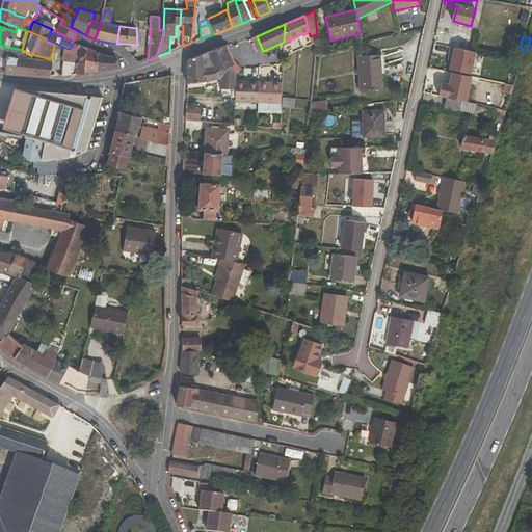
[(266,50),(267,53),(284,47),(284,42),(266,50)]
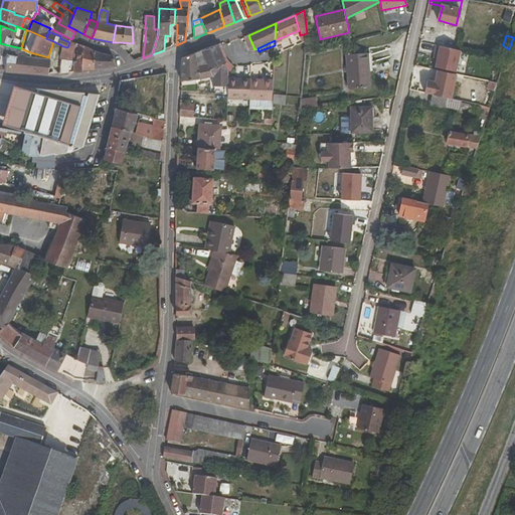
[(69,42),(67,47),(63,46),(60,59),(58,58),(58,60),(70,61),(76,45),(69,42)]
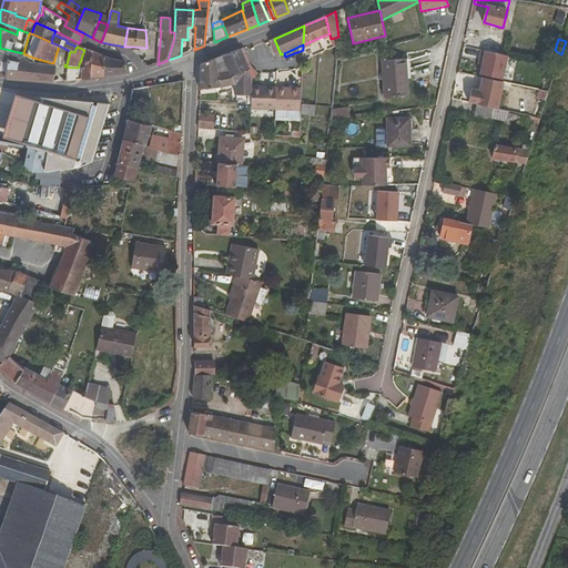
[(21,60),(23,53),(0,48),(0,70),(6,71),(4,78),(53,83),(56,66),(30,62),(30,61),(21,60)]
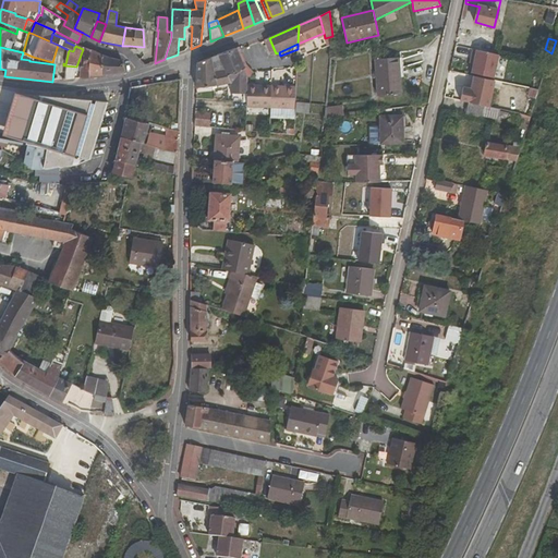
[(214,57),(217,63),(223,62),(227,70),(228,75),(244,69),(237,48),(214,57)]
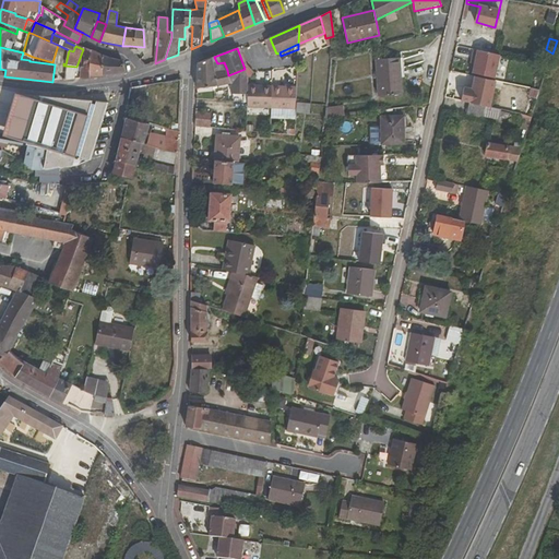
[(63,66),(63,69),(67,69),(66,80),(75,80),(75,74),(81,74),(80,79),(88,78),(91,76),(103,76),(103,56),(83,49),(76,67),(63,66)]
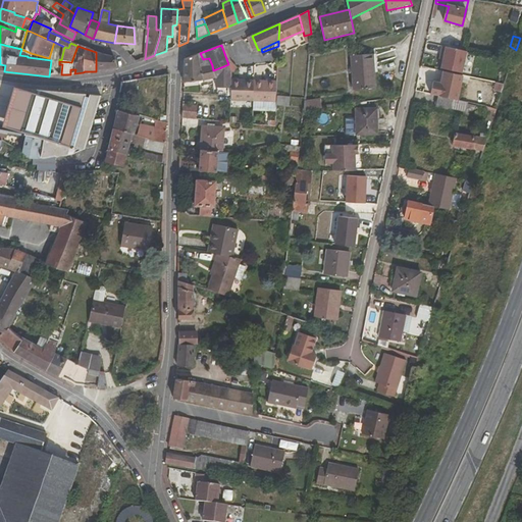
[(469,52),(444,46),(440,59),(445,60),(442,69),(455,72),(461,66),(465,69),(469,52)]
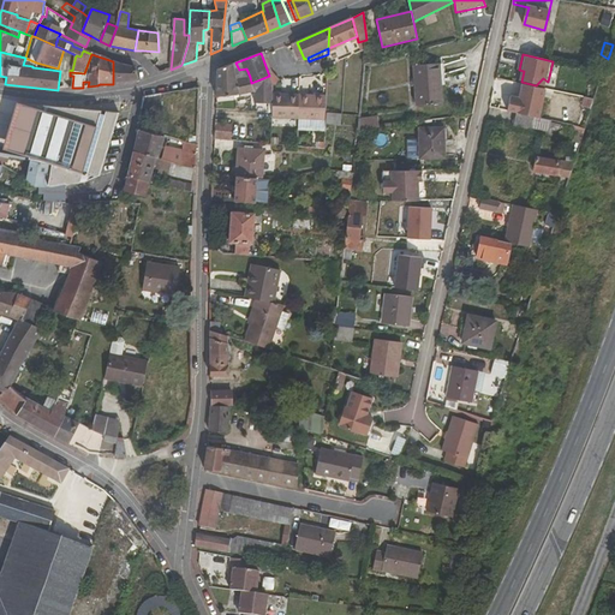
[(135,67),(113,61),(113,84),(138,81),(135,67)]
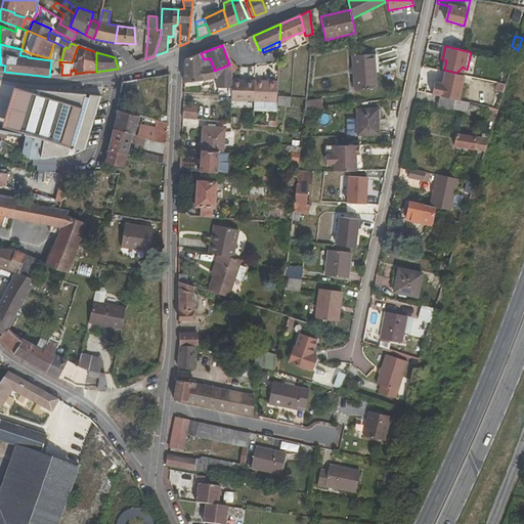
[(204,74),(202,69),(200,61),(204,59),(201,53),(185,59),(184,83),(216,79),(218,78),(232,73),(232,72),(229,64),(214,71),(204,74)]
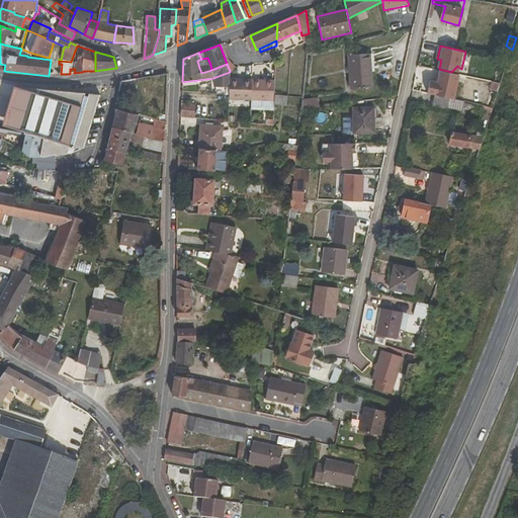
[(373,55),(348,56),(349,89),(373,88),(372,71),(374,71),(373,55)]
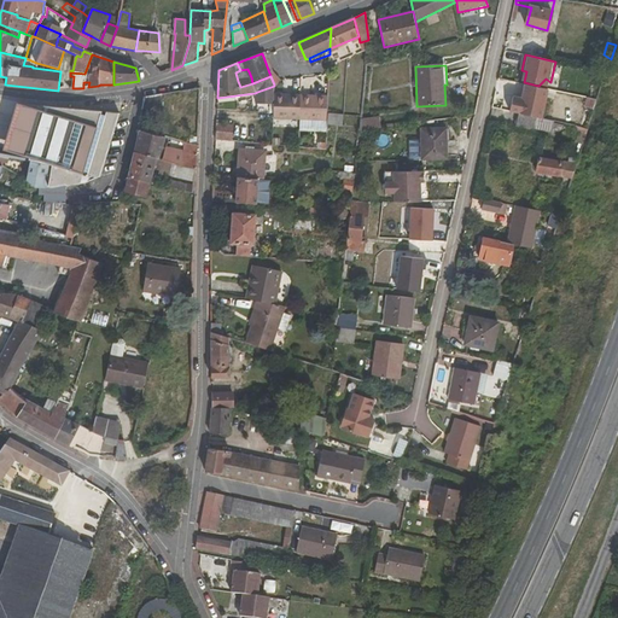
[(513,112),(519,114),(544,120),(552,91),(525,85),(523,98),(517,95),(513,112)]
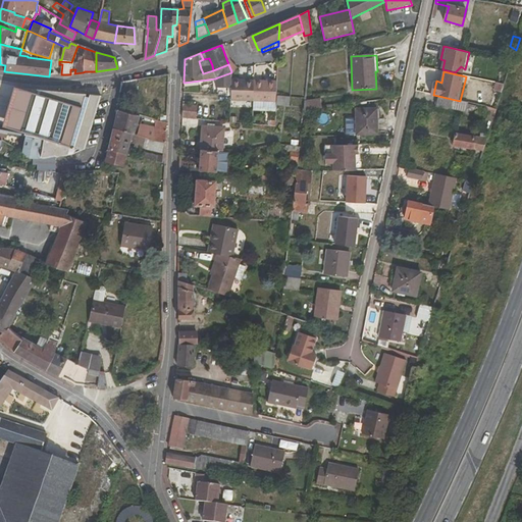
[(231,81),(231,72),(217,77),(216,88),(231,88),(231,81)]
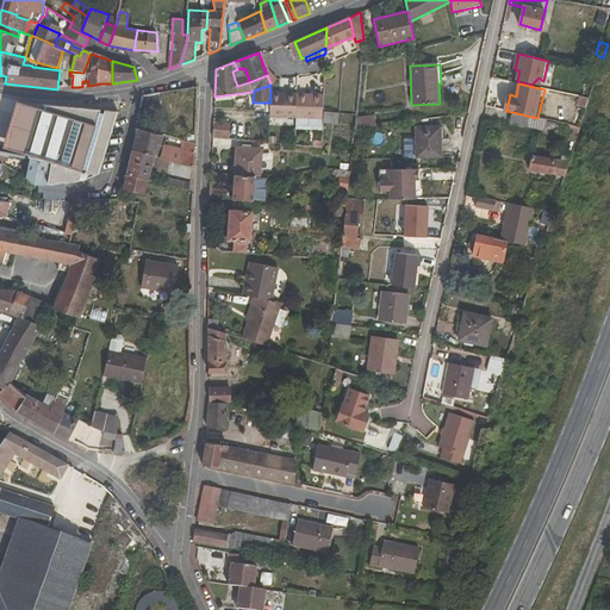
[(582,128),(592,91),(584,88),(572,126),(582,128)]
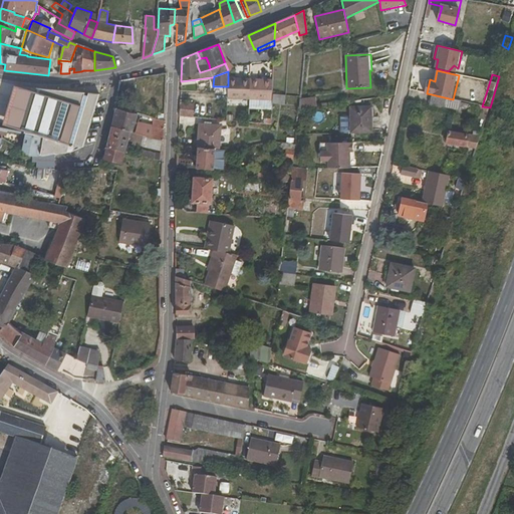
[(118,91),(135,92),(135,78),(120,81),(118,91)]
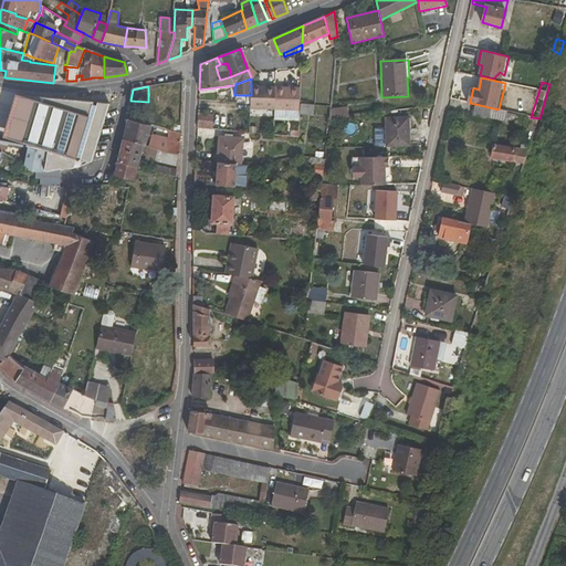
[(251,95),(250,109),(275,111),(275,88),(251,87),(251,95)]
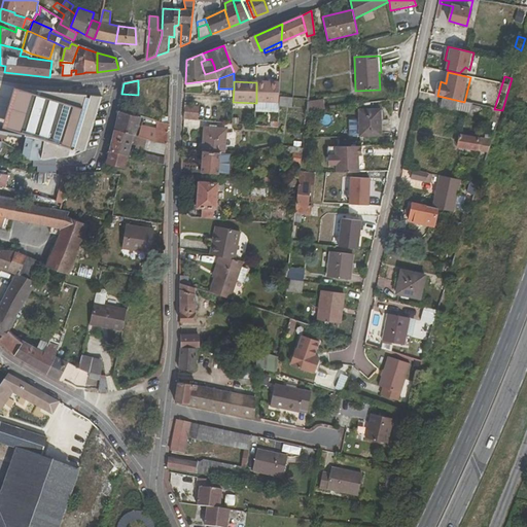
[(256,82),(256,103),(279,104),(279,97),(279,83),(280,83),(256,82)]
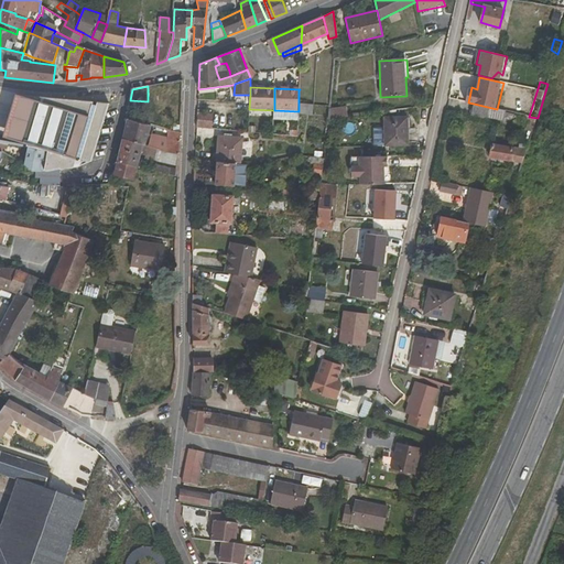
[(32,99),(18,145),(29,148),(46,152),(47,152),(46,160),(44,160),(44,172),(46,173),(71,169),(84,169),(91,161),(109,105),(97,104),(96,107),(93,106),(93,102),(56,99),(56,100),(57,100),(56,104),(32,99)]
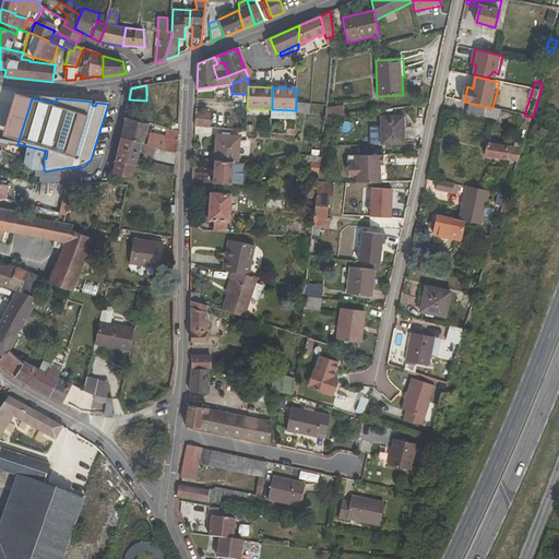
[(296,114),(310,114),(310,104),(300,104),(296,103),(296,110),(296,114)]
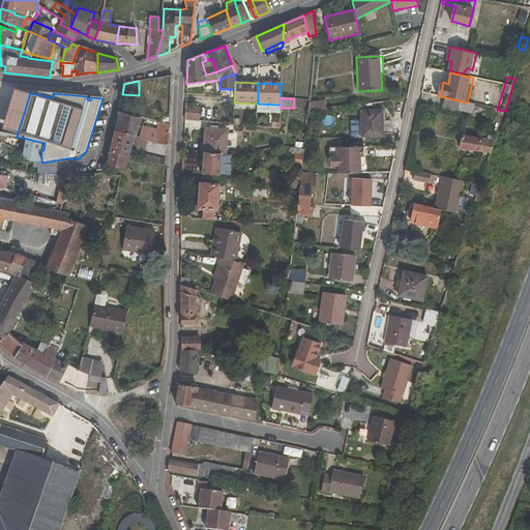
[(443,108),(473,114),(475,105),(467,102),(445,97),(443,108)]
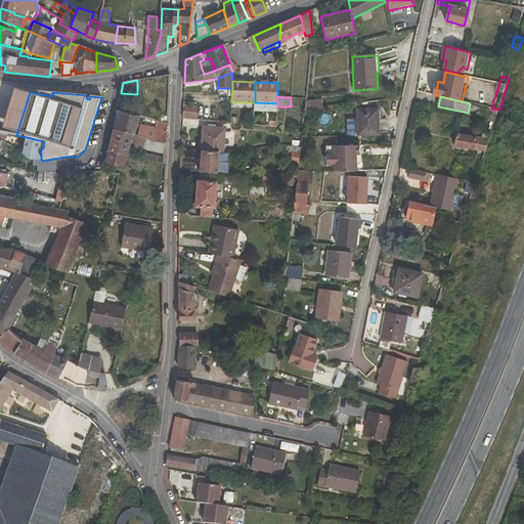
[(305,111),(322,108),(321,99),(306,101),(305,111)]
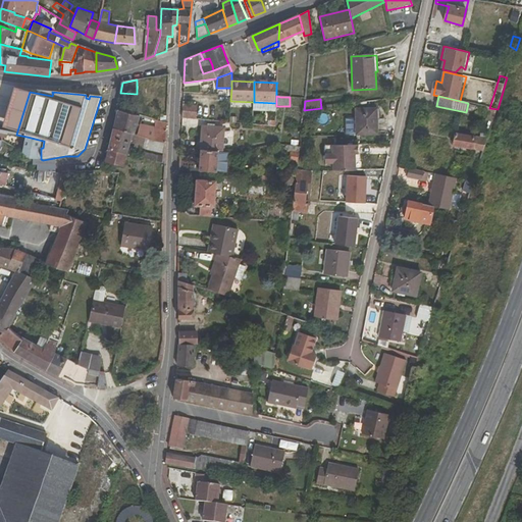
[(489,108),(486,107),(485,111),(488,112),(486,120),(493,122),(498,109),(489,108)]
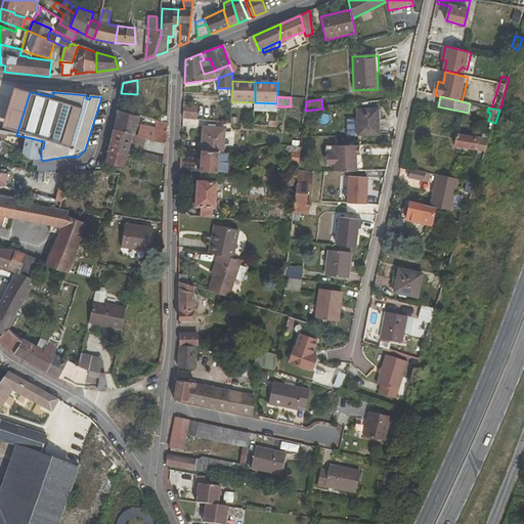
[(358,134),(379,134),(378,110),(358,111),(358,134)]
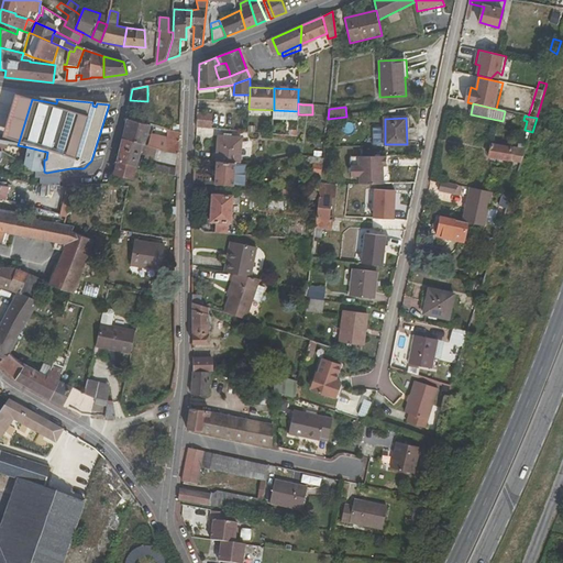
[(180,132),(167,129),(167,140),(156,138),(155,143),(146,141),(151,125),(127,119),(122,139),(177,155),(179,155),(180,132)]
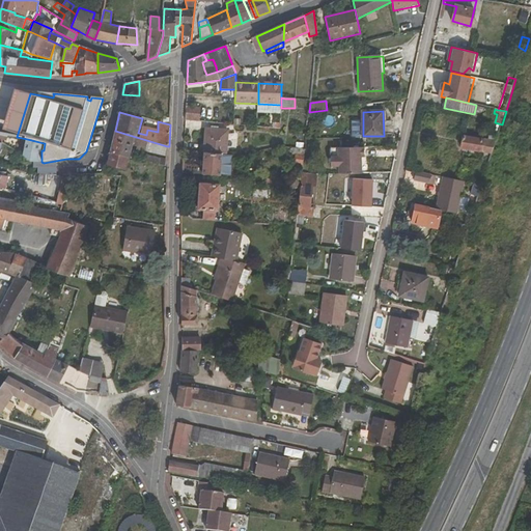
[(227,131),(206,130),(204,152),(222,155),(226,155),(227,131)]
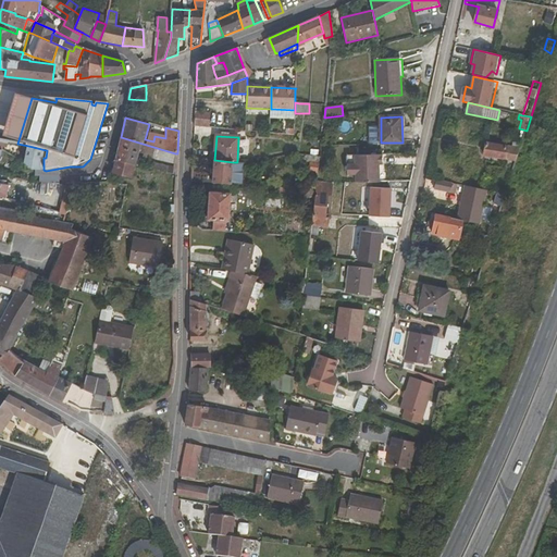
[(173,173),(174,168),(152,163),(153,159),(174,163),(175,153),(121,137),(115,160),(135,164),(168,173),(168,172),(173,173)]
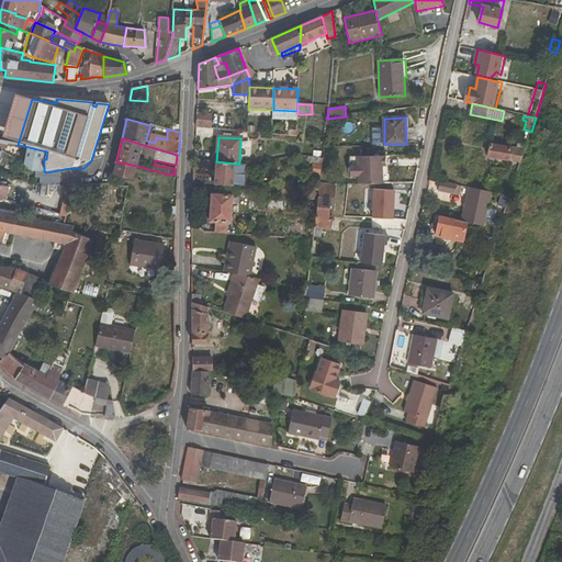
[(517,148),(490,143),(486,157),(521,164),(525,149),(517,148)]
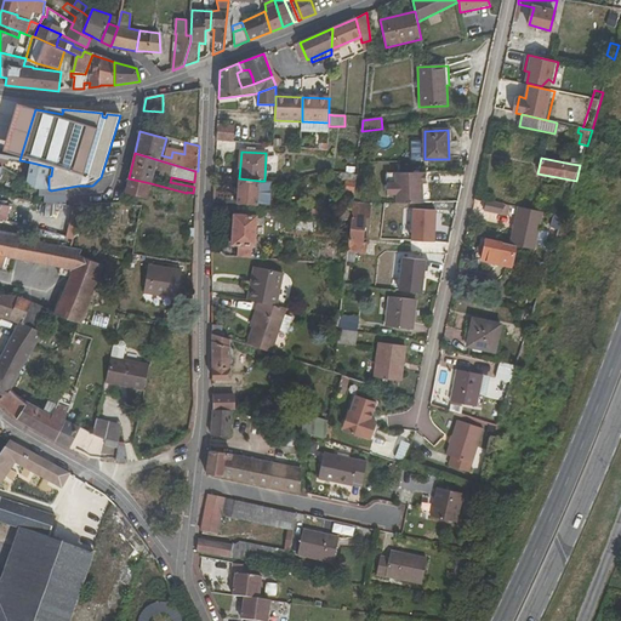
[(51,176),(52,167),(51,167),(32,163),(28,181),(44,189),(49,189),(49,176),(51,176)]
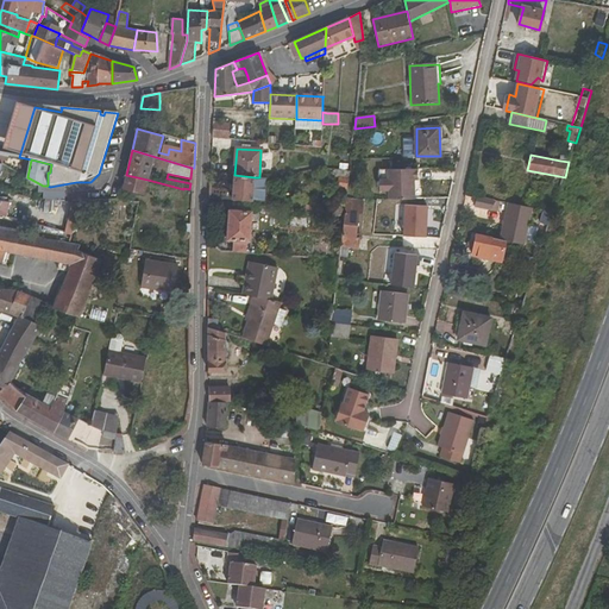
[(393,169),(388,169),(388,180),(378,180),(380,190),(388,190),(389,199),(414,199),(414,180),(418,180),(418,169),(393,169)]
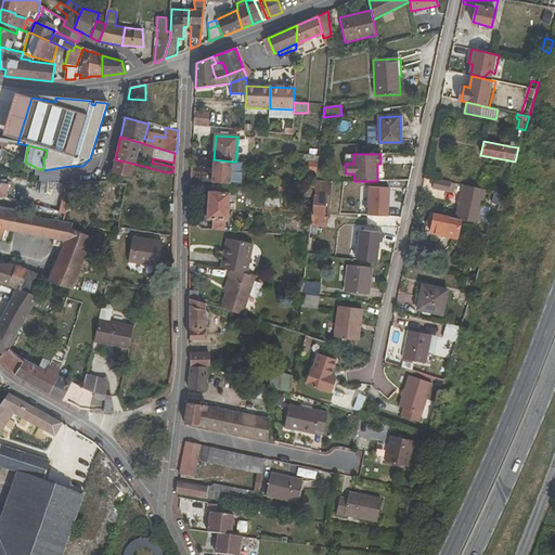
[(309,162),(307,171),(317,172),(318,156),(304,155),(302,160),(309,162)]
